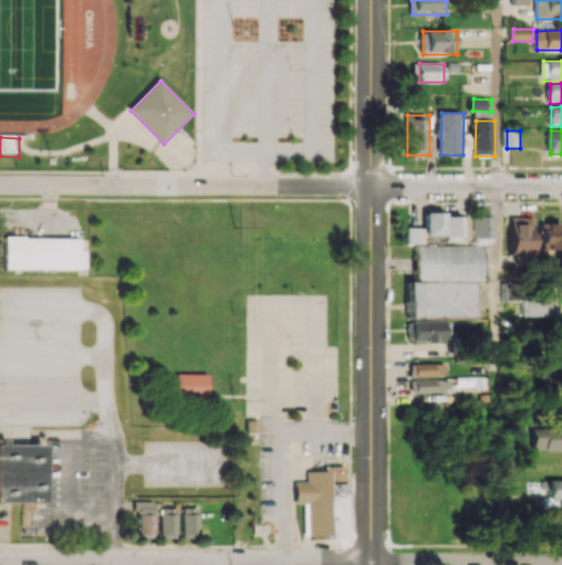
[(409,246),(427,246),(427,236),(447,236),(447,242),(472,242),(472,218),(448,218),(448,213),(427,213),(427,229),(409,229),(409,246)]
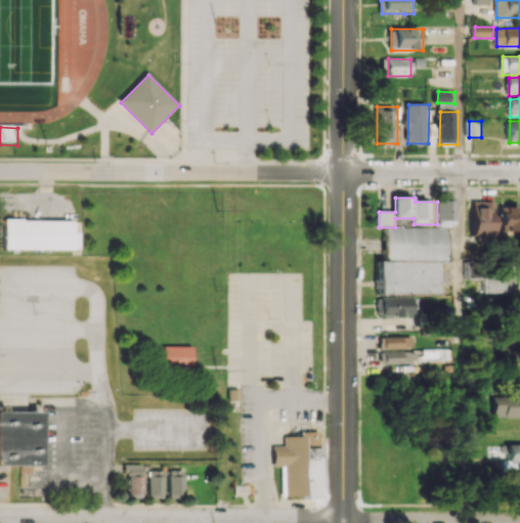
[(458,202),(438,202),(439,227),(458,227),(458,202)]
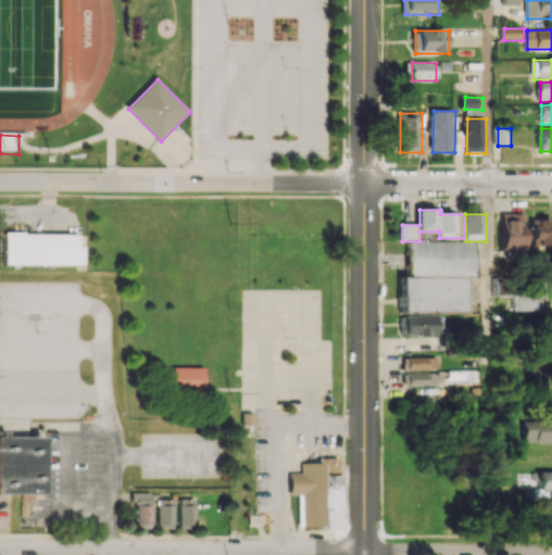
[(527,251),(526,214),(503,215),(504,251),(527,251)]
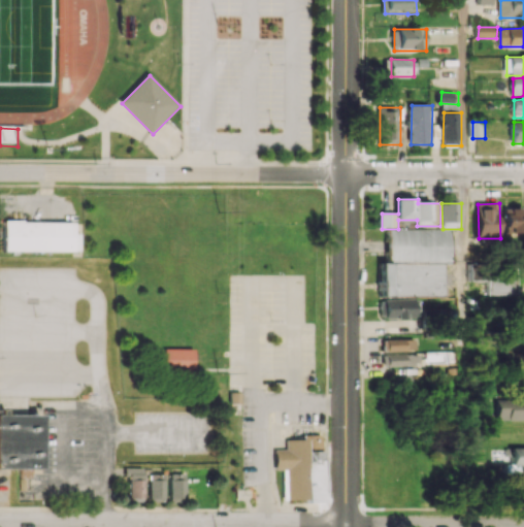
[(523,209),(508,209),(508,234),(523,234),(523,209)]
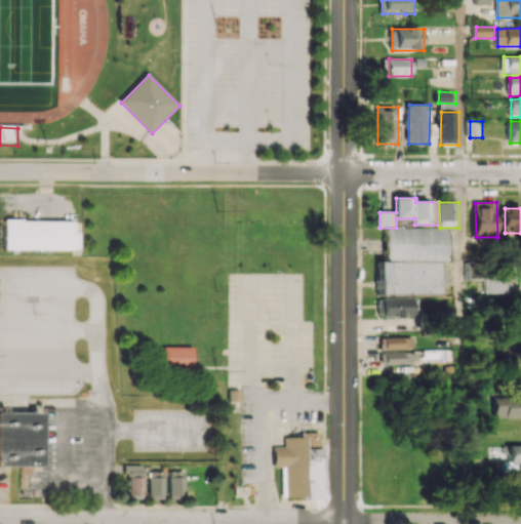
[(7,220),(7,250),(75,250),(75,220),(7,220)]
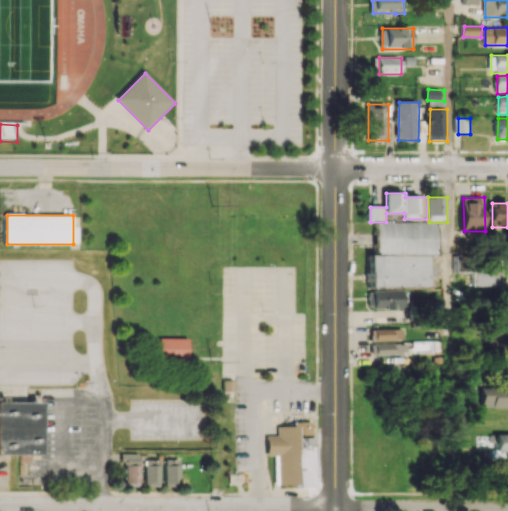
[(438,223),(378,223),(378,256),(371,256),(371,288),(433,288),(432,256),(438,256),(438,223)]
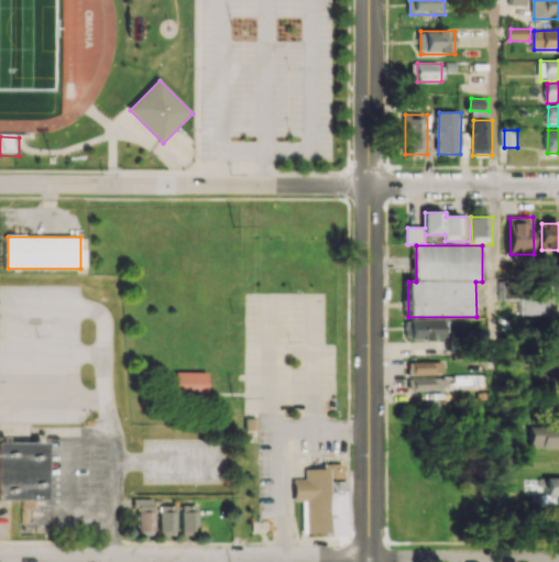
[(503,300),(526,300),(526,316),(556,316),(556,281),(504,281),(503,300)]
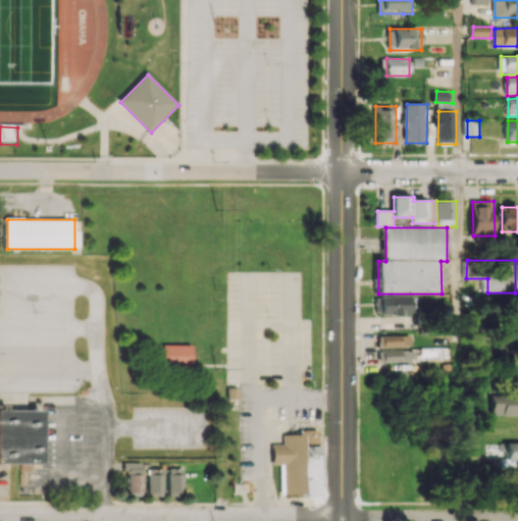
[(379,298),(379,316),(412,315),(412,297),(379,298)]
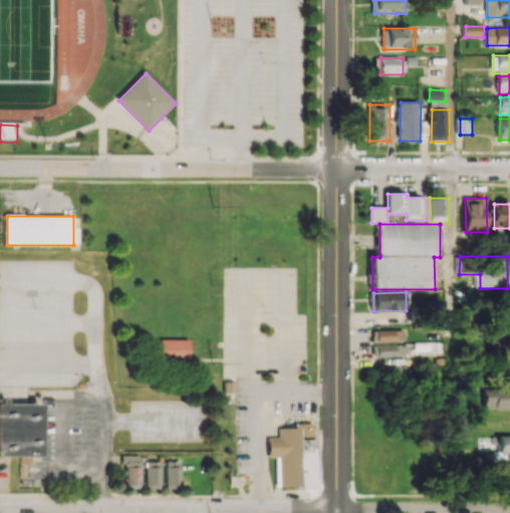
[(375,331),(375,342),(408,341),(408,330),(375,331)]
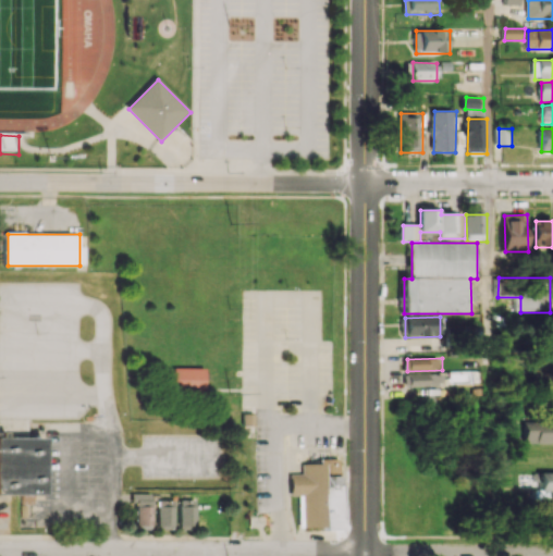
[(177,368),(177,392),(208,392),(208,367),(177,368)]
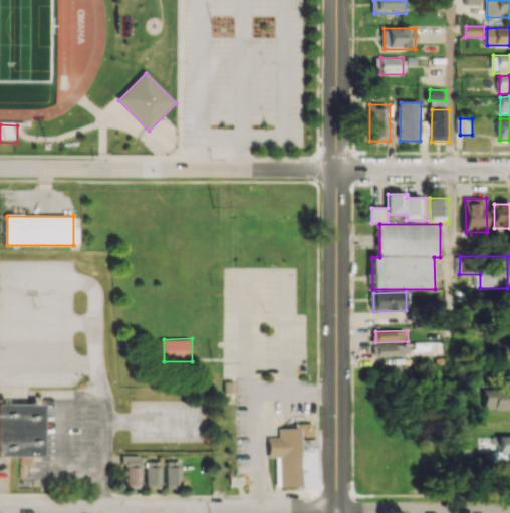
[(375,357),(411,356),(411,345),(375,346),(375,357)]
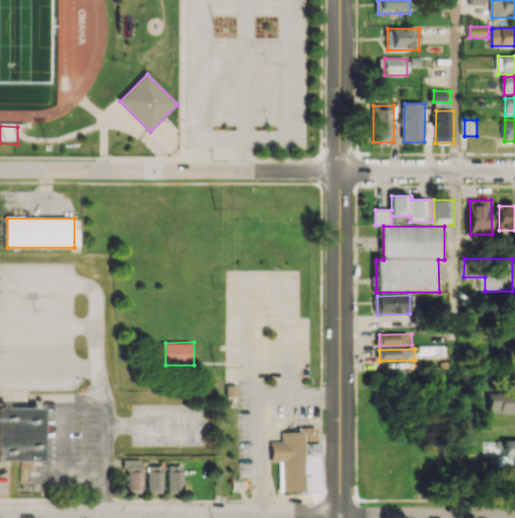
[(514,394),(493,394),(493,413),(514,413),(514,394)]
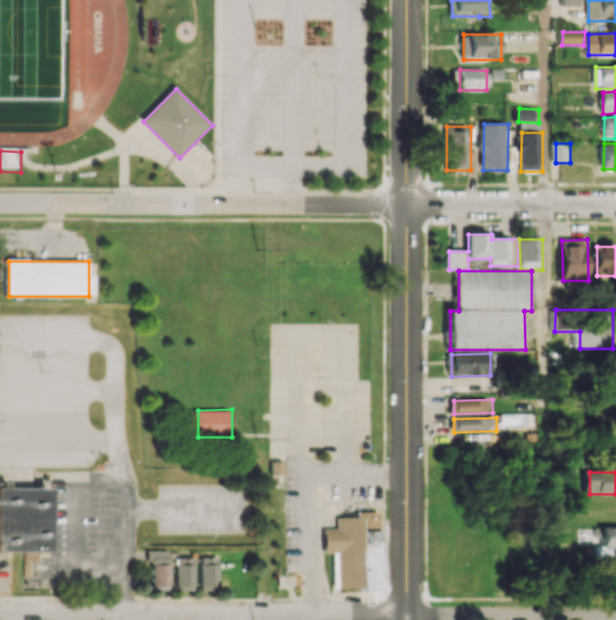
[(0,552),(51,553),(52,488),(0,487),(0,552)]
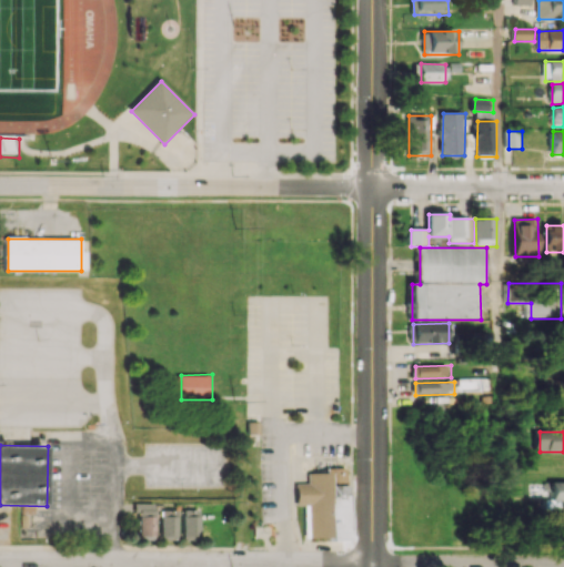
[(349,468),(329,469),(329,474),(311,474),(311,484),(299,485),(299,506),(308,506),(309,540),(350,539),(349,468)]
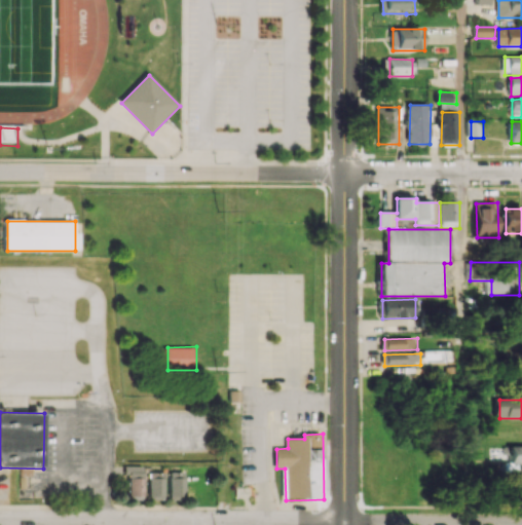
[(145,466),(129,467),(129,496),(146,496),(145,466)]
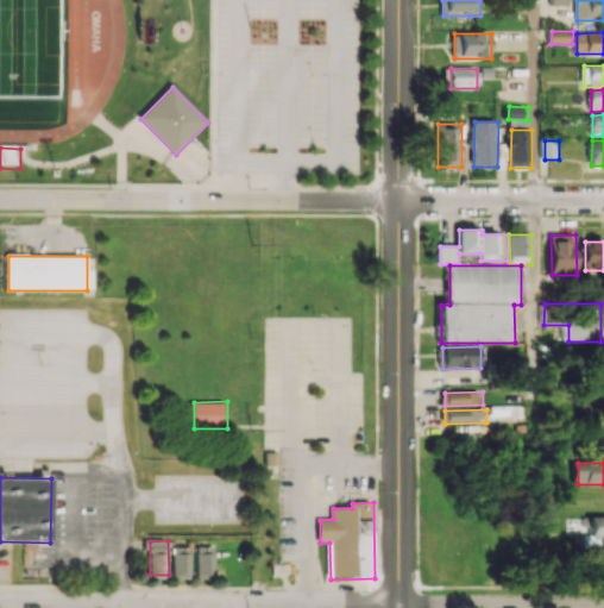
[(192,576),(193,549),(176,549),(175,576),(192,576)]
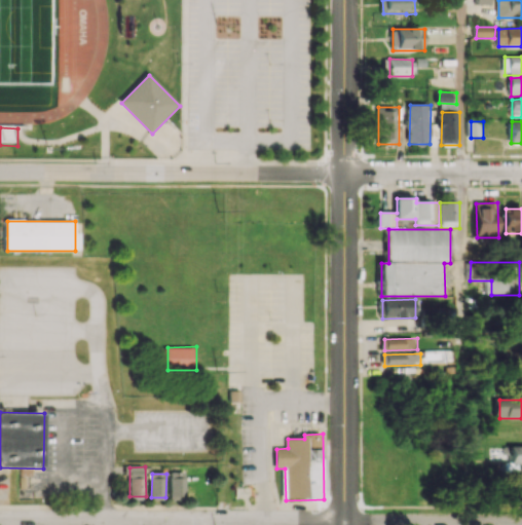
[(172,497),(186,497),(186,474),(173,474),(172,497)]
